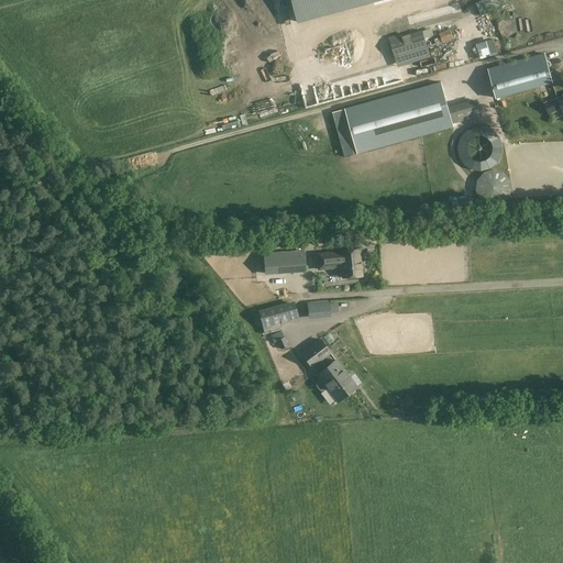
[(301,0),(308,22),(386,0),(301,0)]
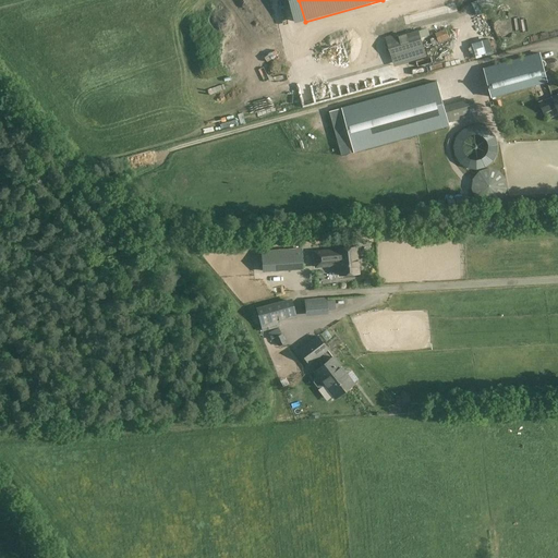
[(431,0),(429,0),(423,2),(425,9),(434,5),(431,0)]
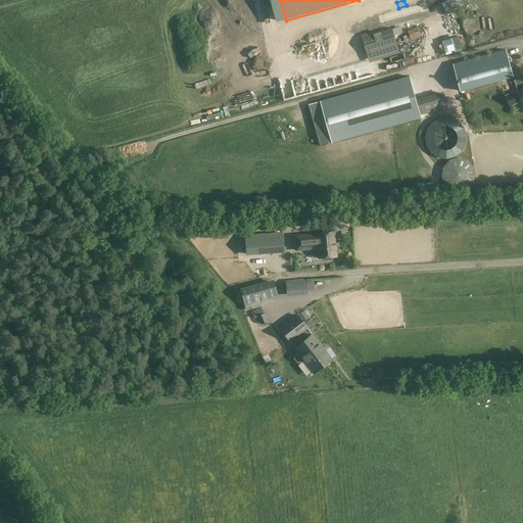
[(316,26),(331,24),(330,16),(315,19),(316,26)]
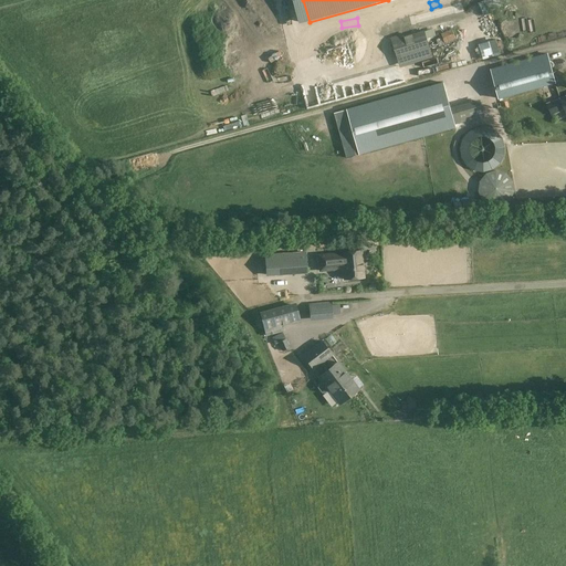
[(450,23),(432,29),(436,38),(453,32),(450,23)]
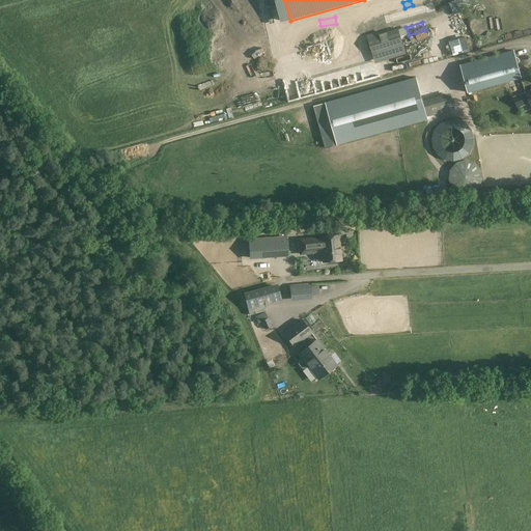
[(373,56),(403,47),(398,29),(368,38),(373,56)]
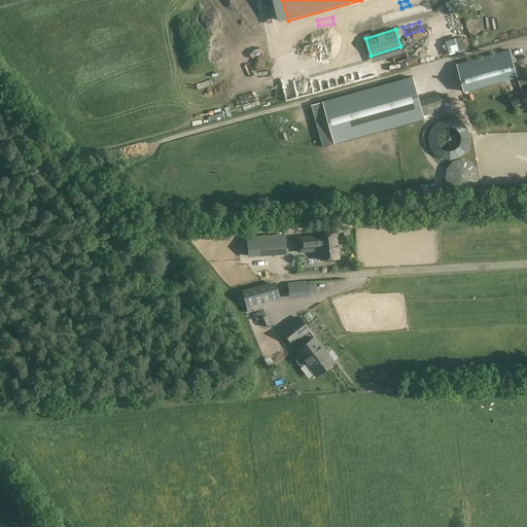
[(457,65),(464,93),(519,78),(511,49),(457,65)]
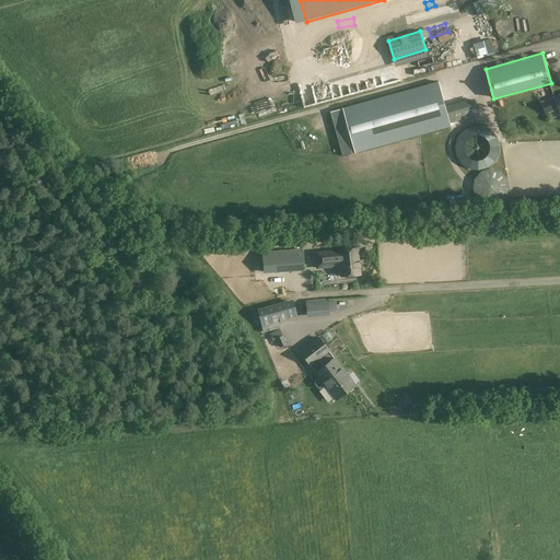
[(315,74),(302,81),(304,86),(317,81),(315,74)]
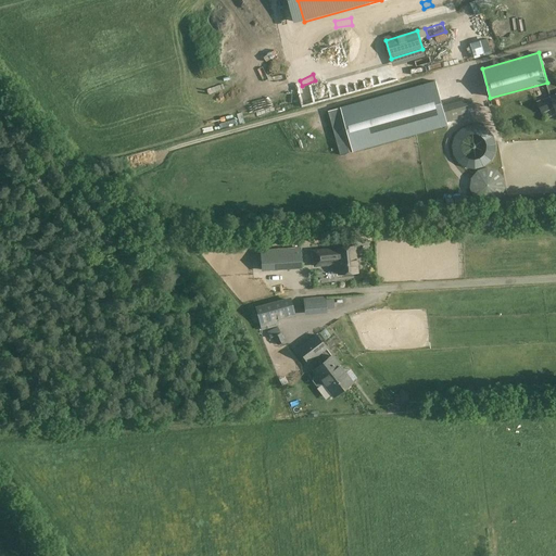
[(471,101),(444,109),(437,81),(341,109),(353,153),(449,126),(447,122),(475,114),(471,101)]
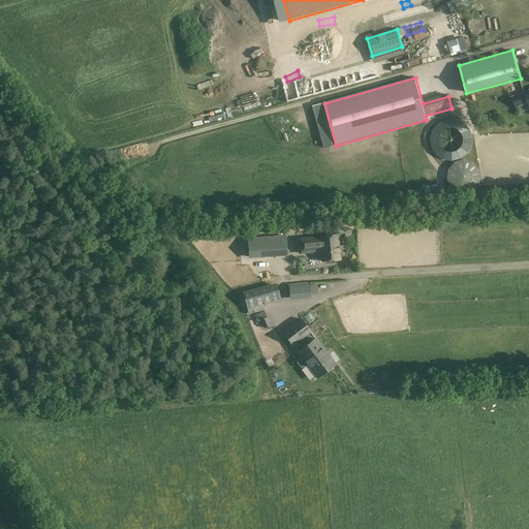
[(516,107),(528,102),(528,104),(528,91),(522,95),(521,94),(511,97),(516,107)]
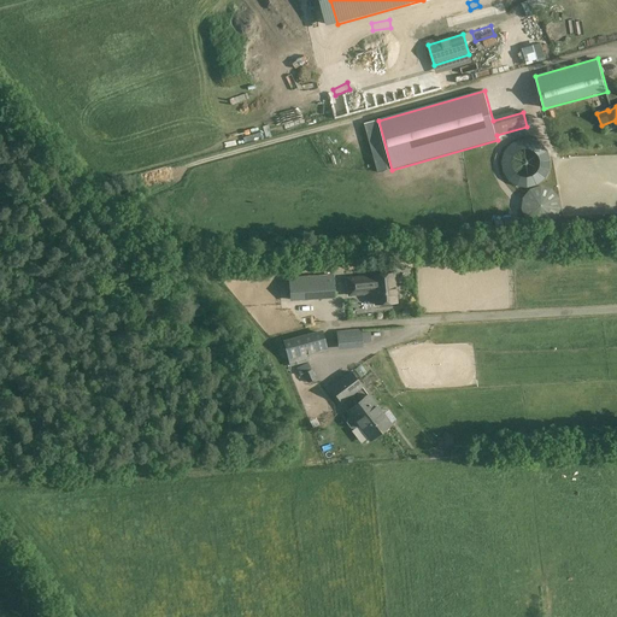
[(289,277),(291,299),(334,297),(333,275),(289,277)]
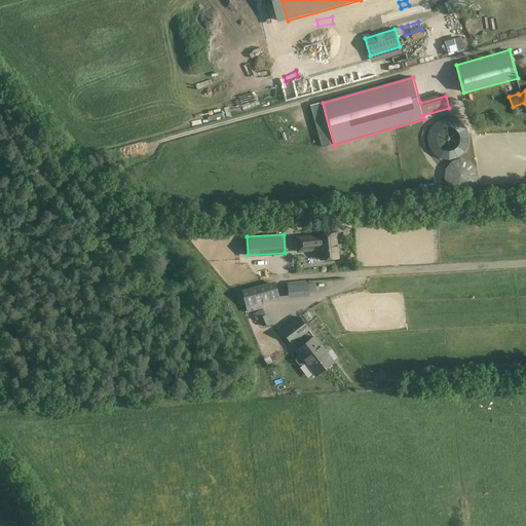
[(318,250),(320,260),(338,259),(336,234),(317,235),(296,237),(297,252),(318,250)]
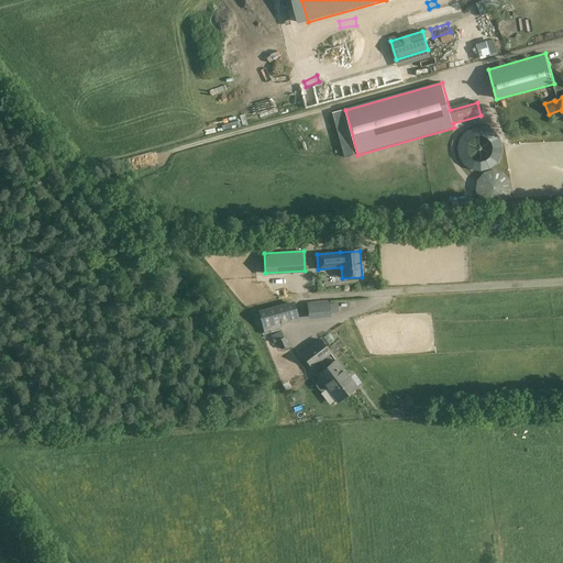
[(312,272),(299,272),(299,285),(312,285),(312,272)]
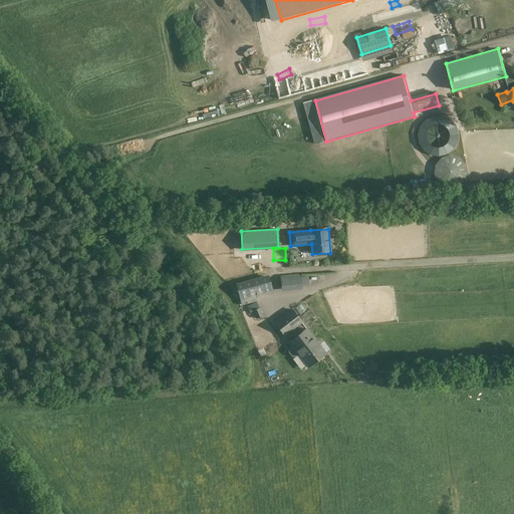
[(281,275),(281,287),(300,286),(299,274),(281,275)]
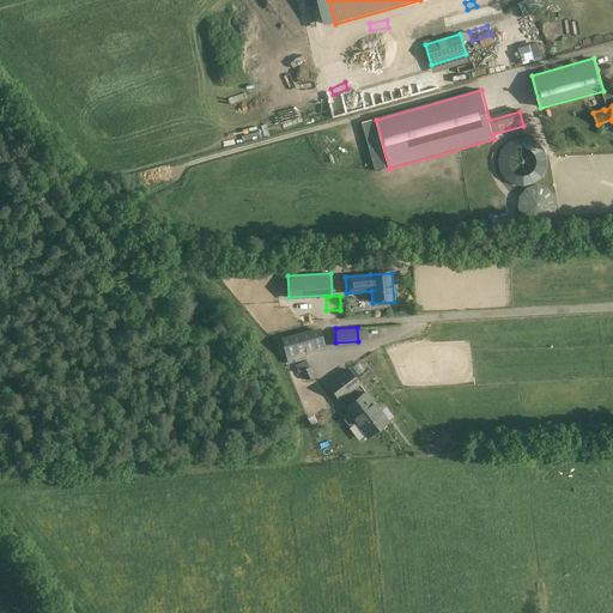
[(287,358),(287,359),(304,354),(304,353),(325,347),(320,329),(280,339),(286,358),(287,358)]
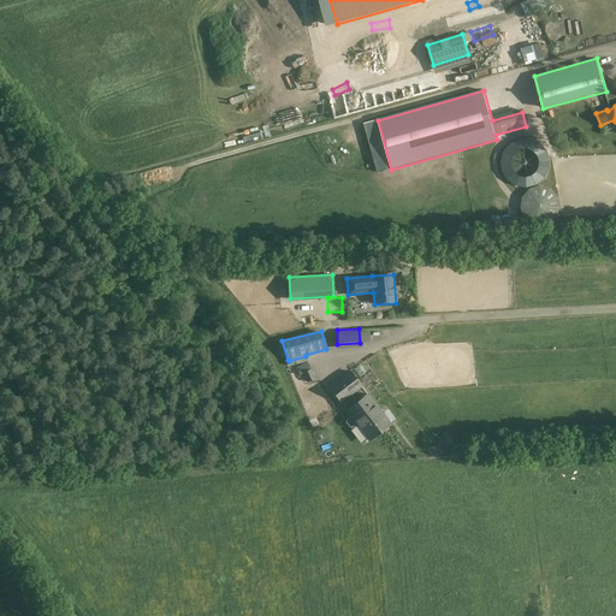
[(312,369),(303,373),(308,383),(315,379),(312,369)]
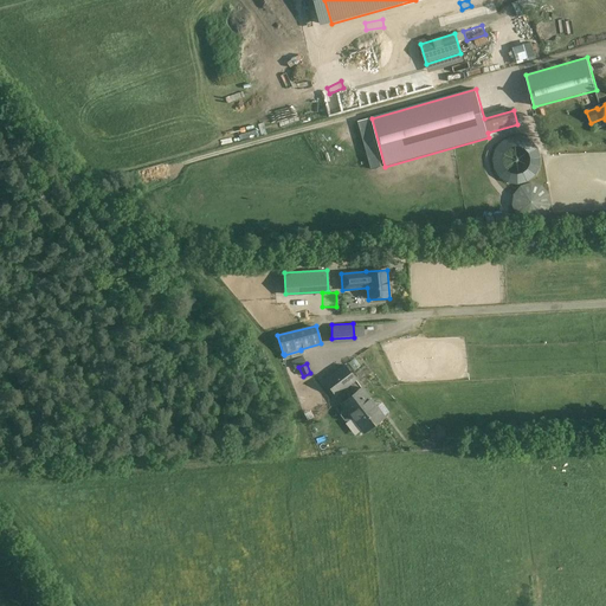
[(323,381),(335,398),(358,381),(345,365),(323,381)]
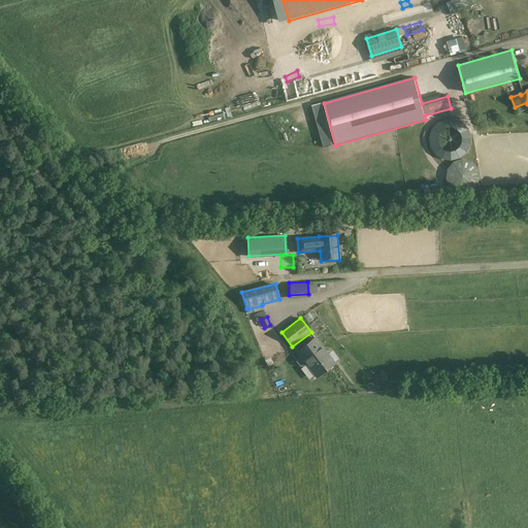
[(297,352),(300,356),(297,359),(296,362),(300,367),(302,367),(306,364),(317,377),(334,363),(315,338),(297,352)]
